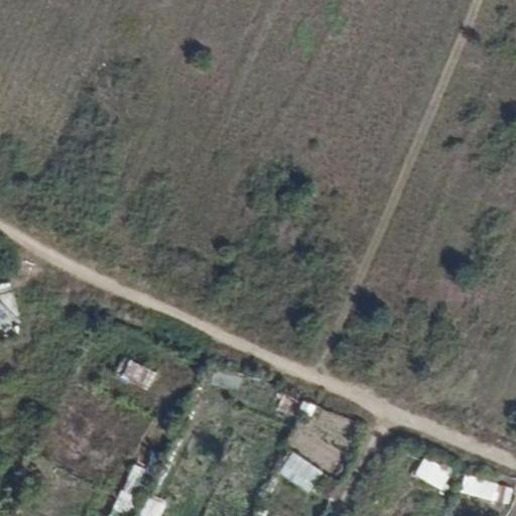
[(132,358),(122,375),(147,390),(157,373),(132,358)]
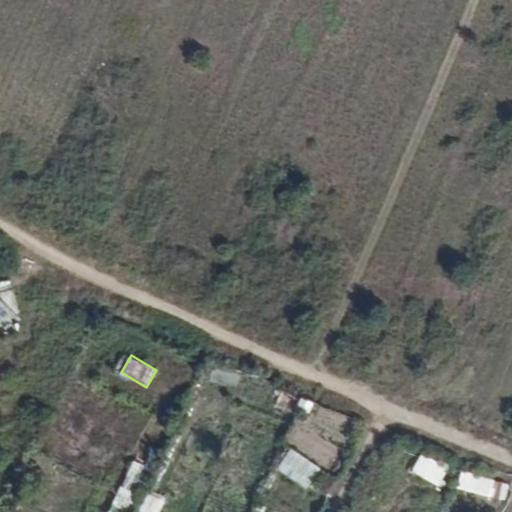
[(309,487),(322,465),(290,447),(277,469),(309,487)]
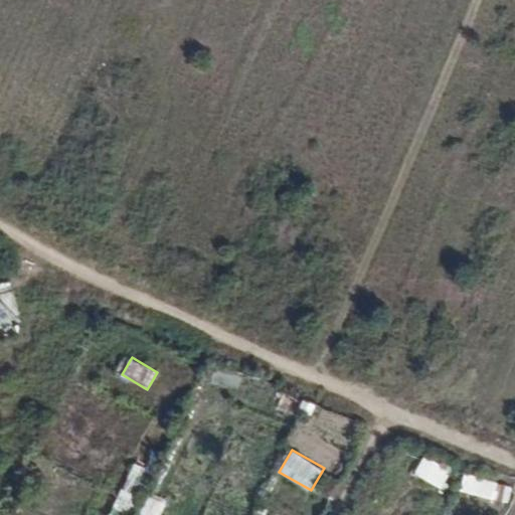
[(426,452),(414,473),(442,488),(454,467),(426,452)]
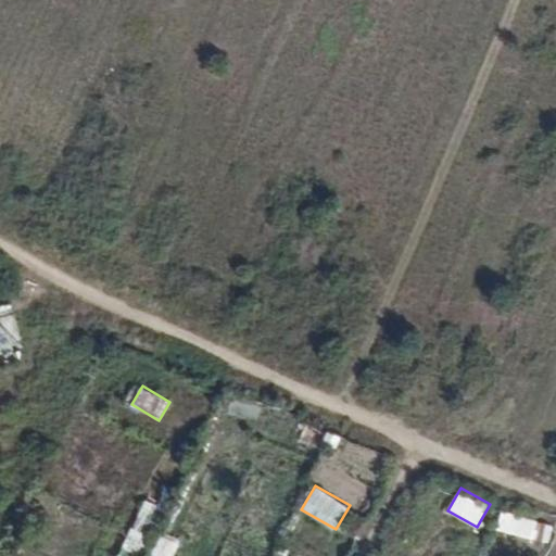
[(497,528),(547,544),(553,526),(503,510),(497,528)]
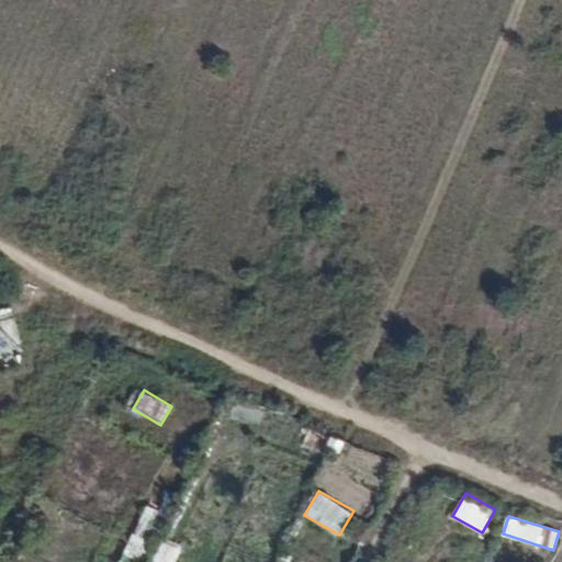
[(175,561),(181,546),(166,539),(155,561),(175,561)]
